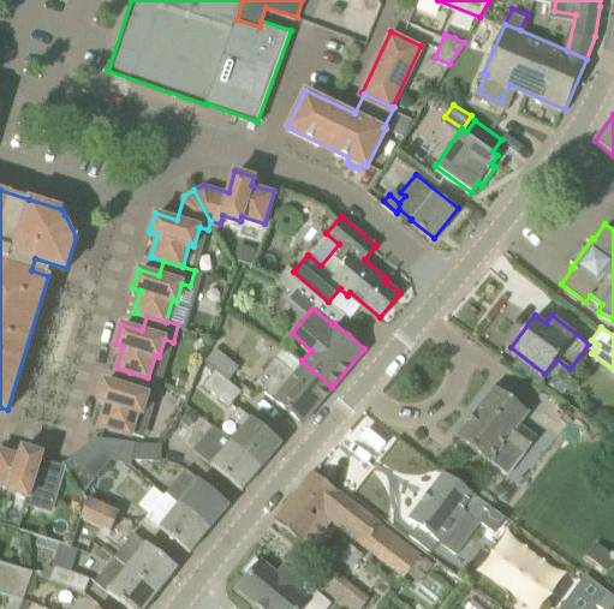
[(203,358),(216,369),(216,368),(227,356),(214,345),(203,358)]
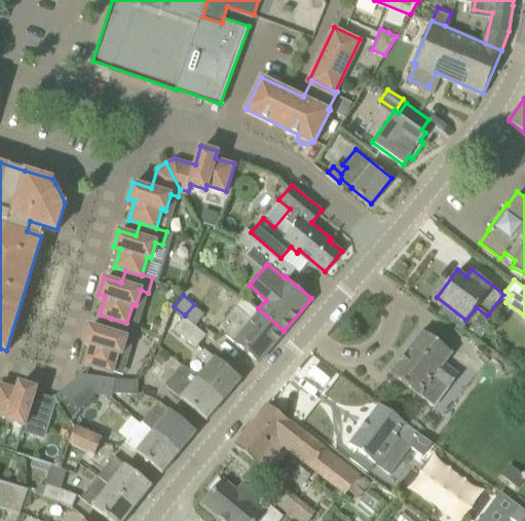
[(218,325),(259,360),(284,331),(258,308),(252,317),(235,303),(218,325)]
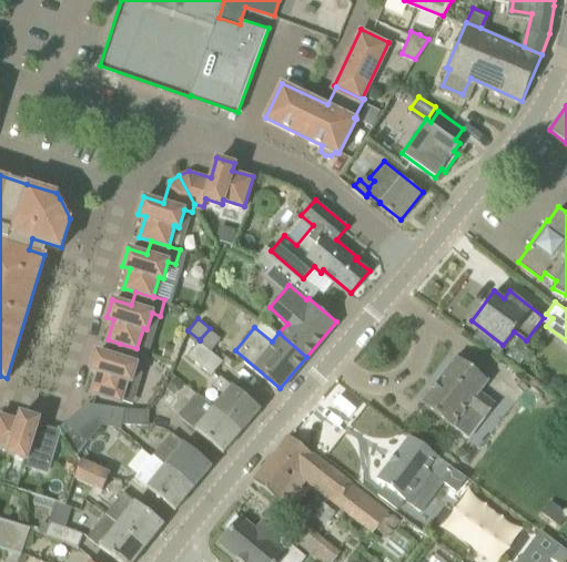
[(200,339),(200,340),(190,353),(213,371),(223,359),(200,339)]
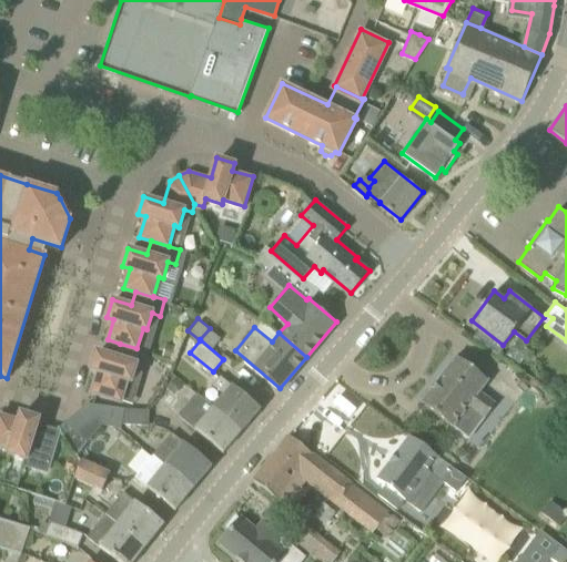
[(135,364),(144,367),(149,351),(137,348),(120,344),(115,357),(97,350),(91,368),(98,370),(92,391),(121,400),(128,380),(131,380),(135,364)]
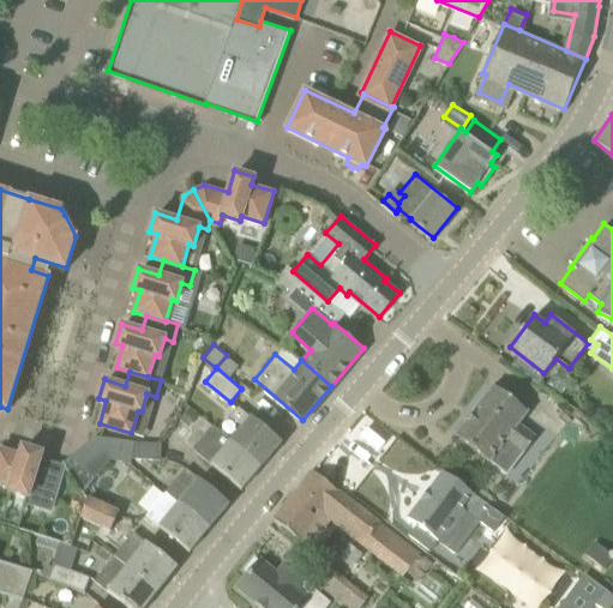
[(527,407),(494,384),(456,433),(488,458),(508,433),(526,447),(536,432),(518,419),(527,407)]
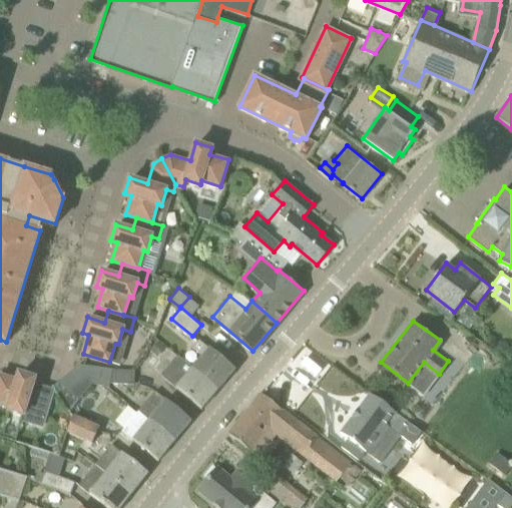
[(203,356),(193,367),(217,388),(235,368),(199,339),(192,347),(203,356)]
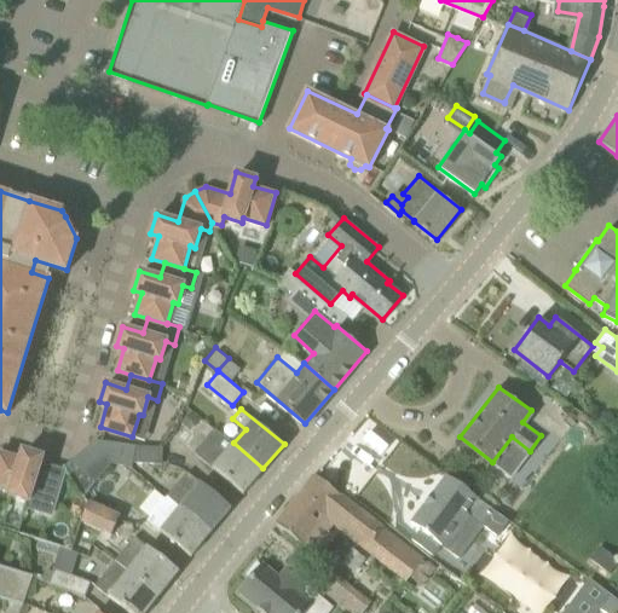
[(195,451),(243,491),(263,468),(234,443),(215,427),(195,451)]
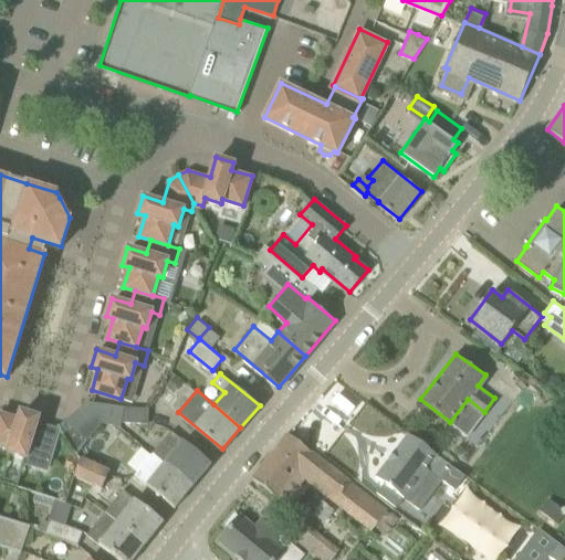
[(79,451),(102,422),(84,402),(79,407),(60,423),(79,451)]
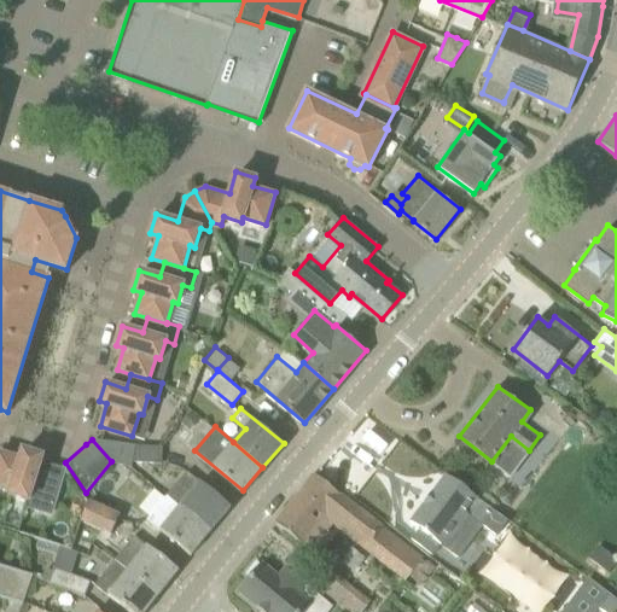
[(137,441),(133,459),(163,461),(164,444),(137,441)]
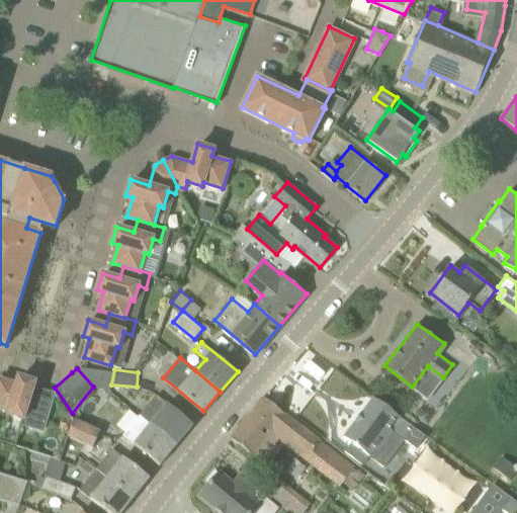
[(8,413),(24,418),(25,413),(47,395),(32,390),(35,381),(19,376),(17,382),(0,377),(0,407),(9,410),(8,413)]
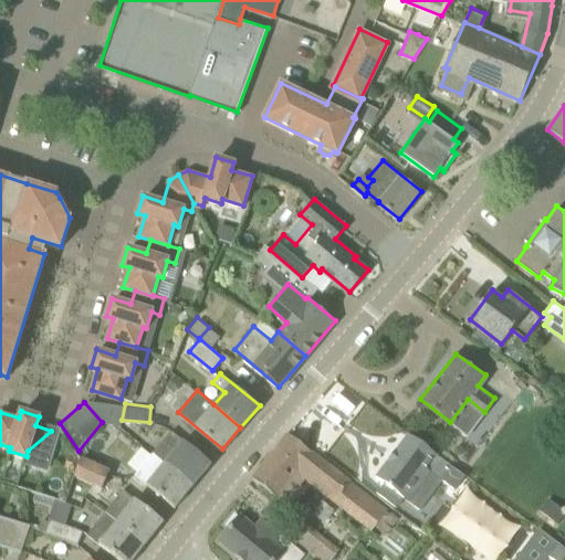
[(153,453),(165,462),(192,485),(211,462),(171,430),(164,440),(153,453)]
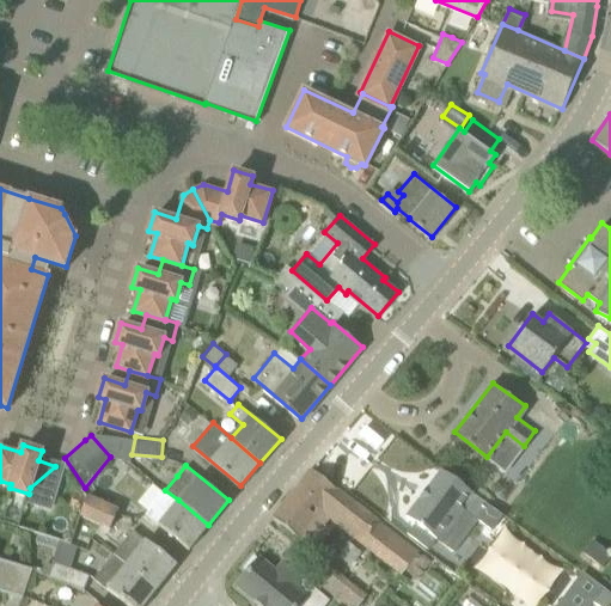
[(273,515),(315,548),(330,527),(324,522),(333,512),(405,569),(419,551),(379,519),(312,466),(273,515)]
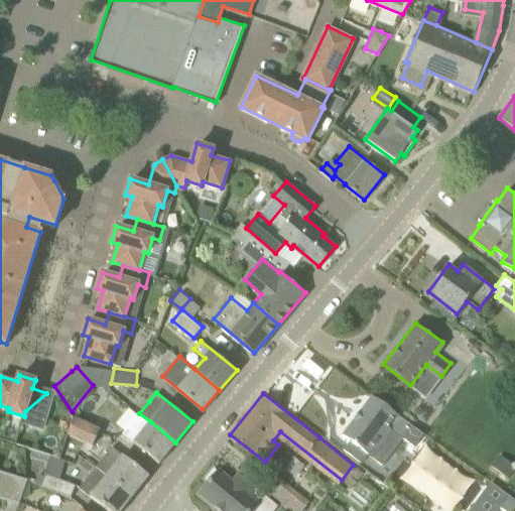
[(372,394),(343,433),(369,452),(388,426),(414,445),(410,450),(426,462),(439,443),(372,394)]
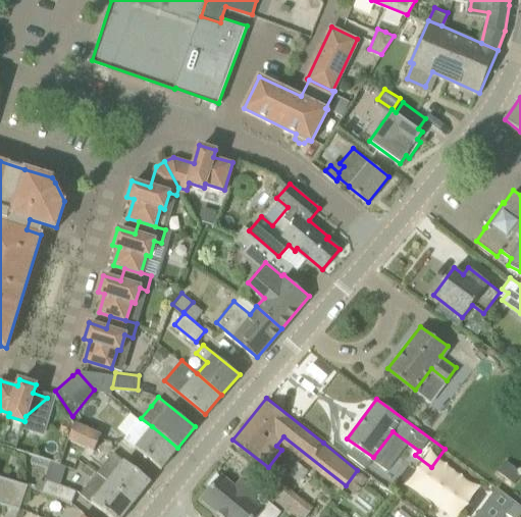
[(67,437),(84,445),(95,450),(101,435),(74,423),(67,437)]
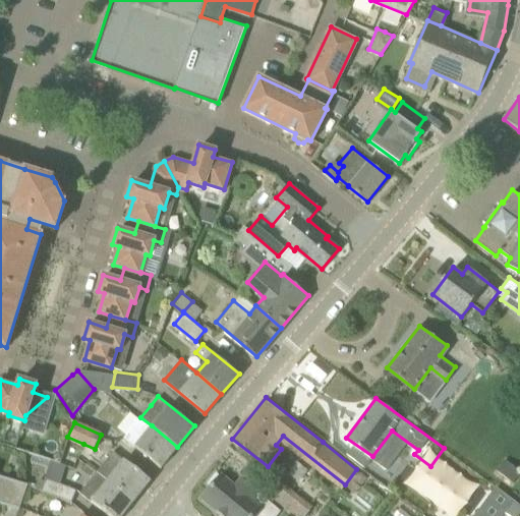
[(124,437),(161,466),(177,447),(152,425),(140,438),(130,430),(124,437)]
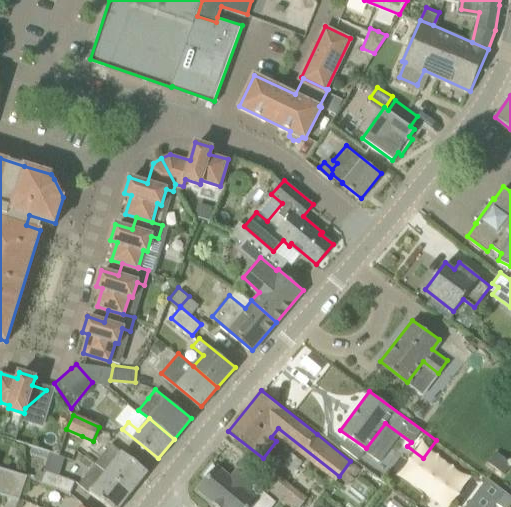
[(131,491),(148,470),(112,442),(106,450),(107,451),(97,463),(131,491)]
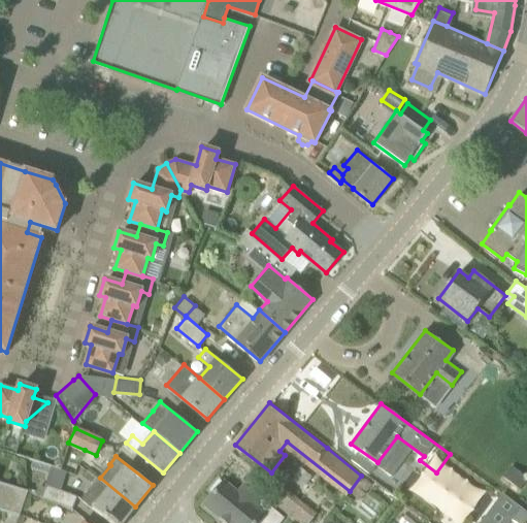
[(511,464),(503,475),(520,486),(526,477),(526,475),(511,464)]
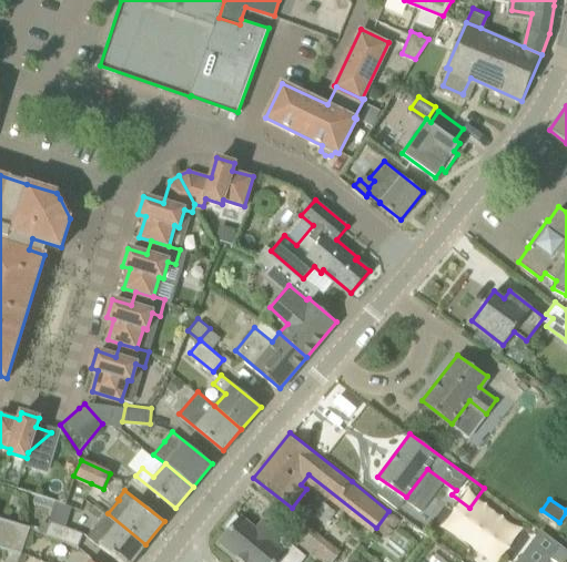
[(122,561),(131,561),(145,544),(108,513),(107,511),(94,527),(88,534),(122,561)]
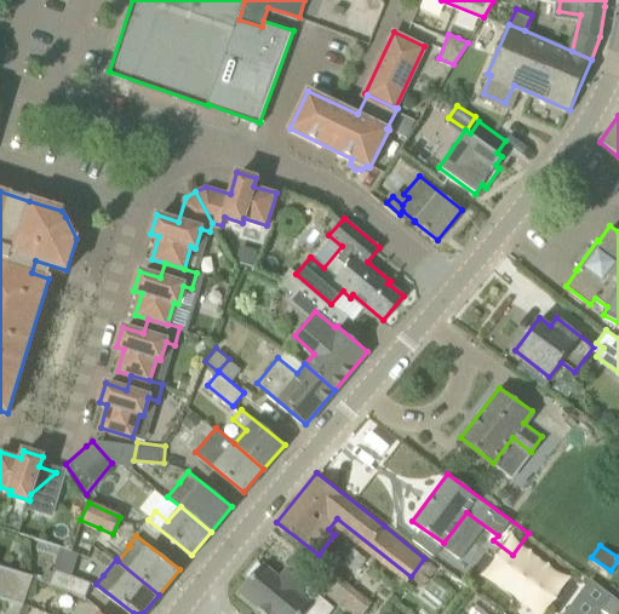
[(297,590),(304,581),(304,580),(287,566),(279,575),(263,563),(262,564),(257,561),(247,573),(252,577),(240,591),(259,607),(258,608),(265,613),(302,613),(311,602),(297,590)]
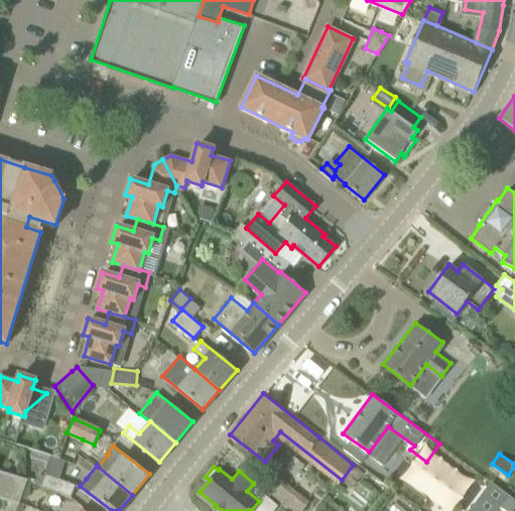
[(15,510),(27,479),(0,470),(0,495),(18,501),(14,510),(15,510)]
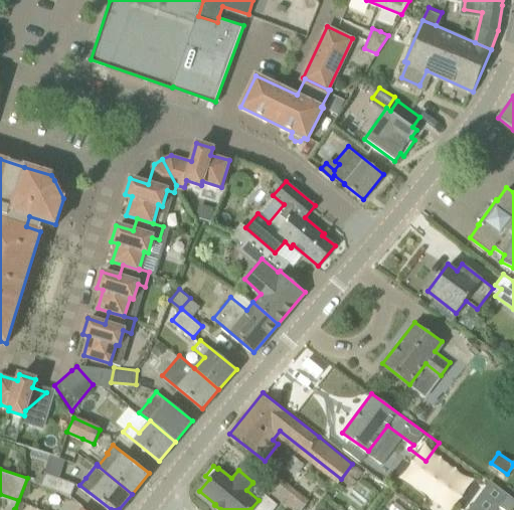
[(45,471),(41,483),(71,494),(76,482),(45,471)]
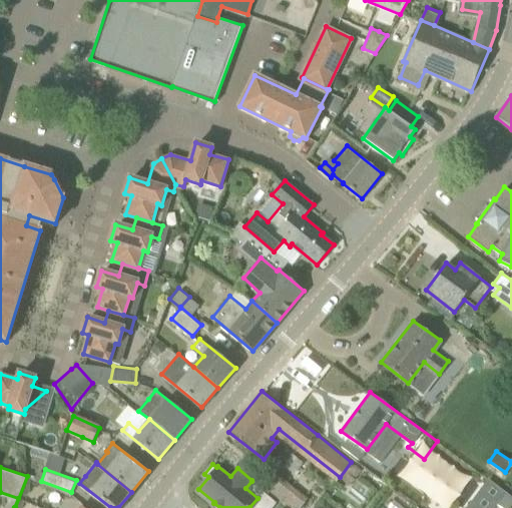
[(294,507),(298,507),(308,495),(286,478),(275,494),(294,507)]
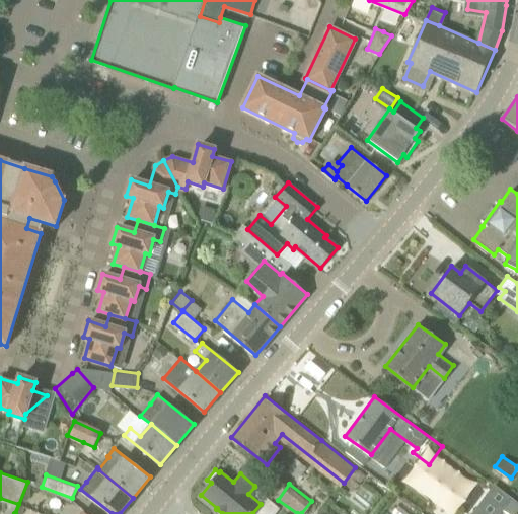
[(513,513),(517,508),(517,501),(512,498),(504,508),(512,513),(513,513)]
